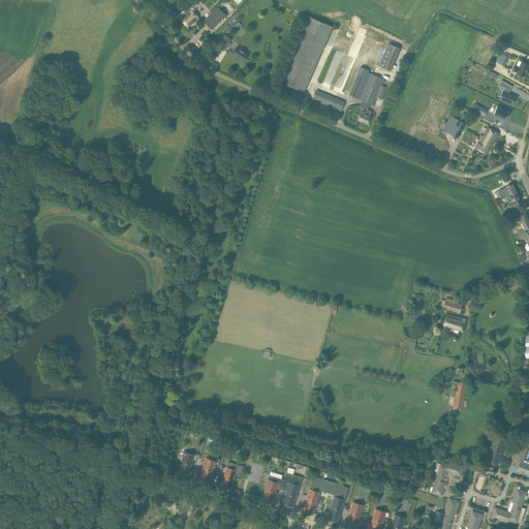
[(189,7),(188,7),(184,11),(186,13),(181,19),(189,27),(198,18),(189,7)]
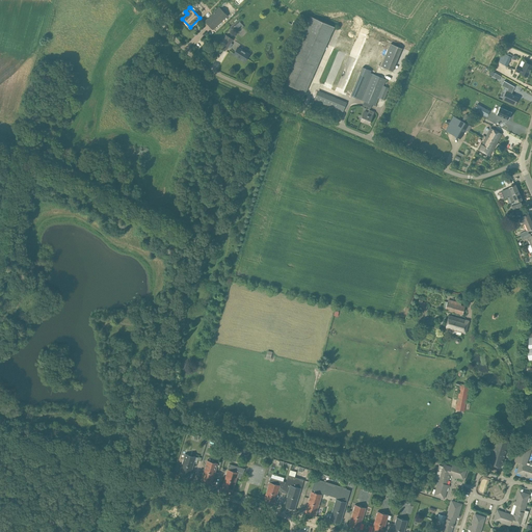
[(228,16),(219,7),(205,22),(213,30),(228,16)]
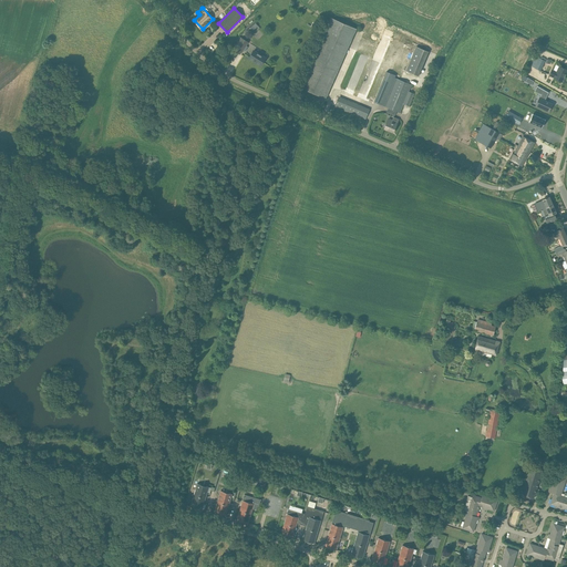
[(357,29),(331,18),(299,91),(309,95),(310,92),(316,94),(313,98),(325,102),(357,29)]
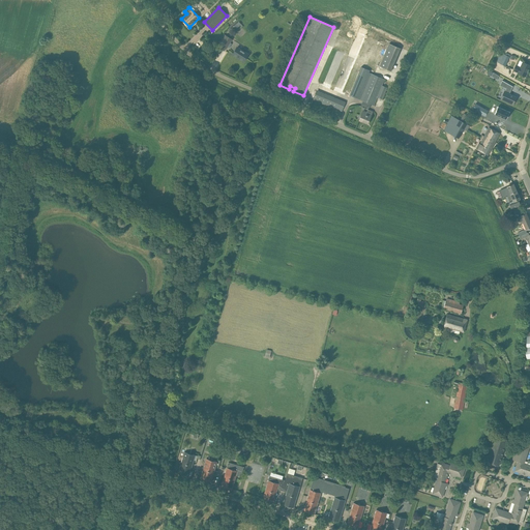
[(237,20),(232,25),(234,27),(236,29),(239,27),(241,24),(239,22),(237,20)]
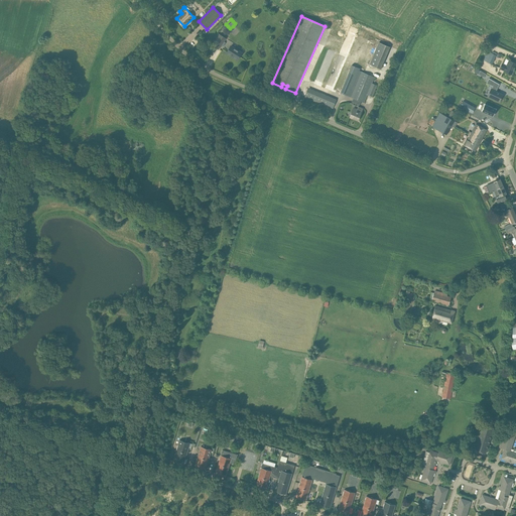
[(334,25),(311,81),(334,90),(357,34),(349,31),(334,25)]
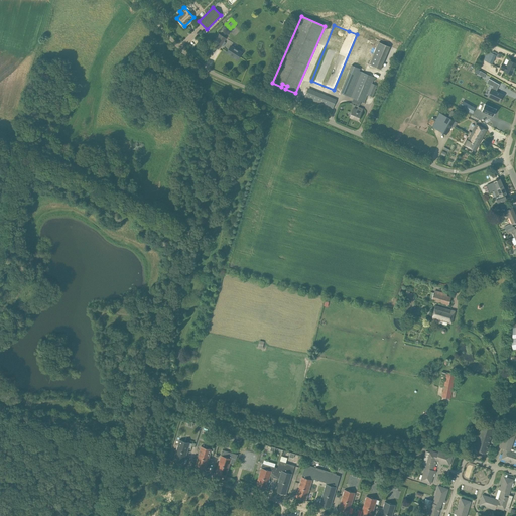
[(220,34),(215,42),(221,46),(226,38),(220,34)]
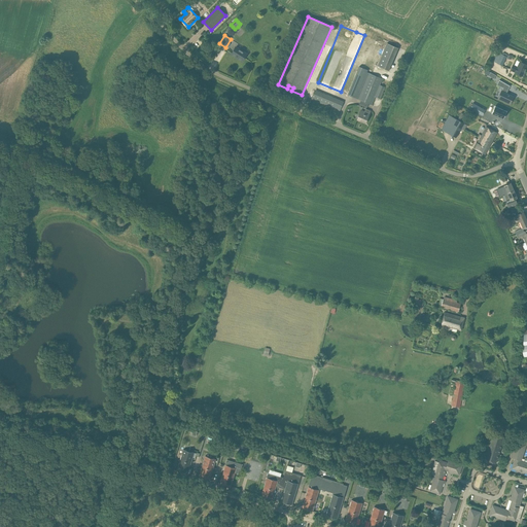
[(389,71),(398,48),(388,44),(379,66),(389,71)]
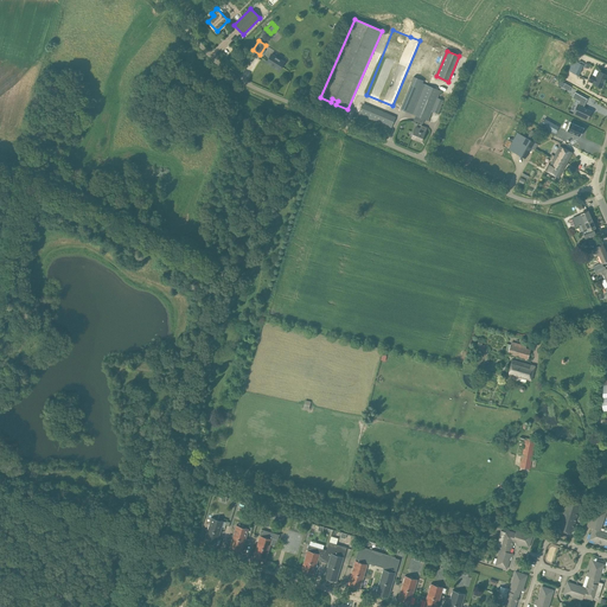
[(285,62),(272,53),(267,62),(280,70),(285,62)]
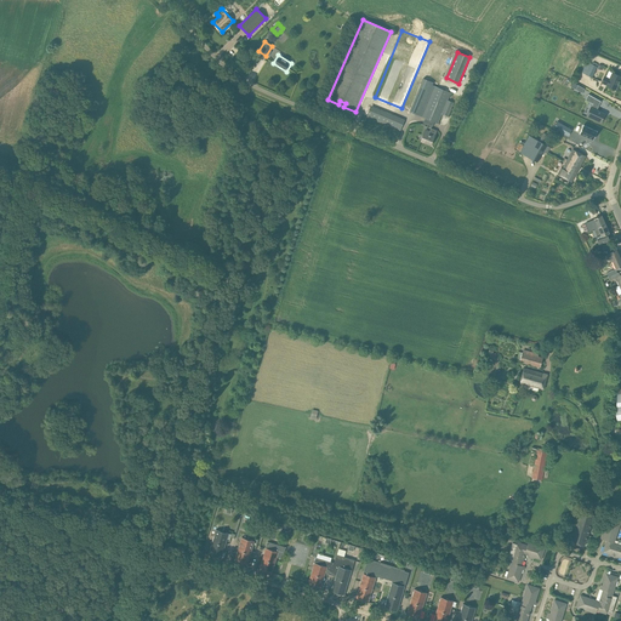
[(597,67),(592,64),(586,74),(592,78),(597,67)]
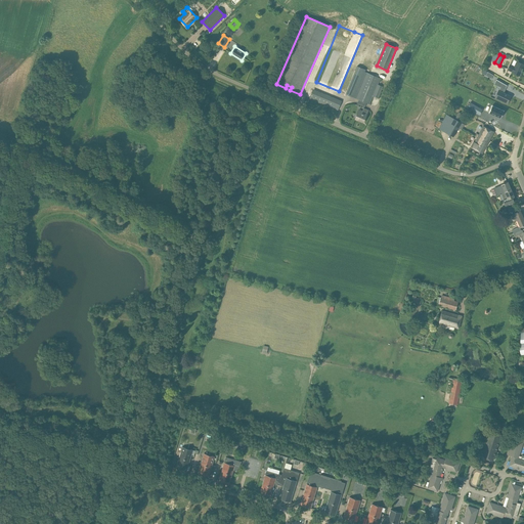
[(523,63),(517,61),(515,67),(510,64),(508,70),(513,72),(512,73),(519,76),(522,71),(521,71),(523,63)]
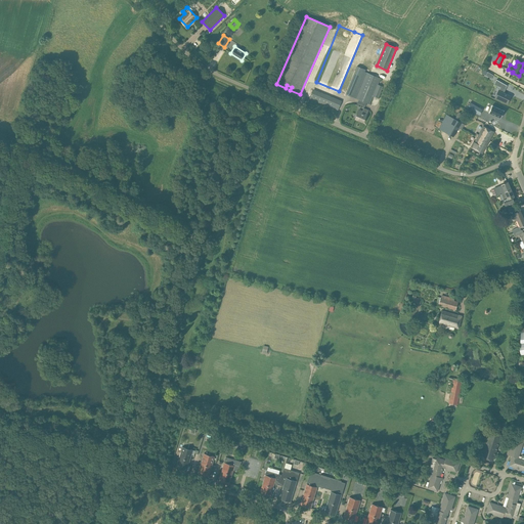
[(357,67),(346,94),(369,104),(373,96),(378,98),(383,86),(378,84),(381,78),(365,72),(366,70),(357,67)]
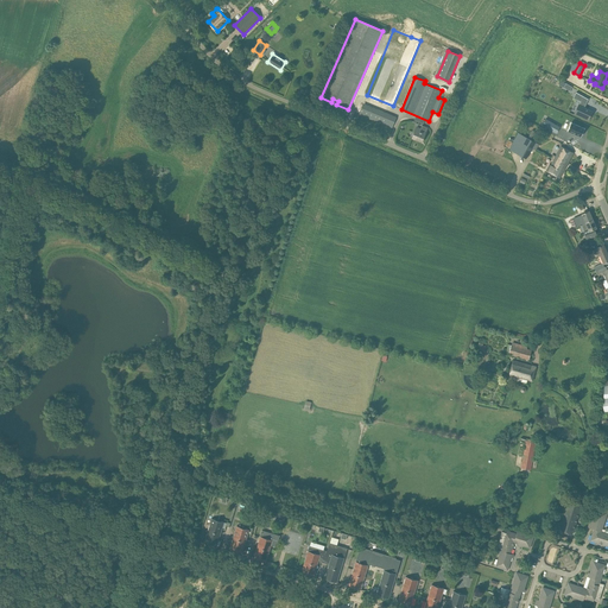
[(575,113),(575,114),(581,116),(581,115),(589,119),(591,114),(589,114),(591,111),(584,108),(588,100),(588,99),(583,96),(578,106),(578,105),(575,113)]
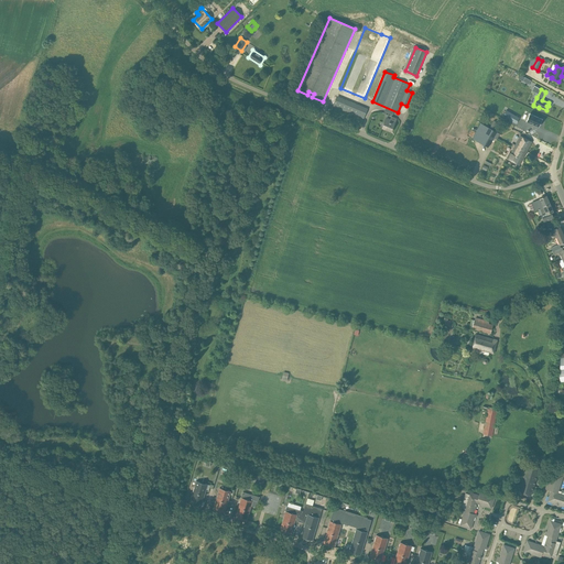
[(337,96),(335,101),(333,106),(364,119),(368,109),(337,96)]
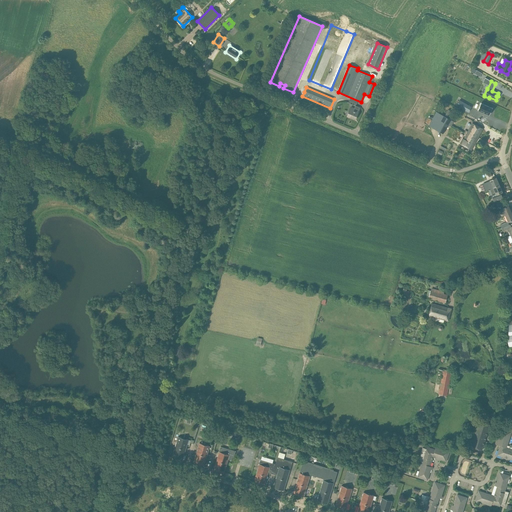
[(460,100),(456,105),(469,112),(472,107),(460,100)]
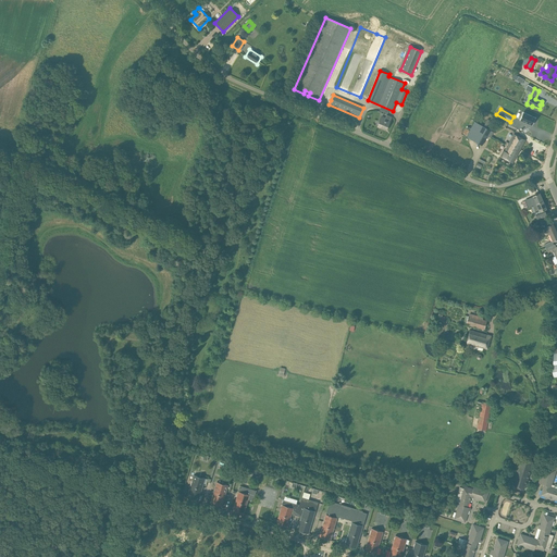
[(523,112),(520,120),(532,125),(535,118),(523,112)]
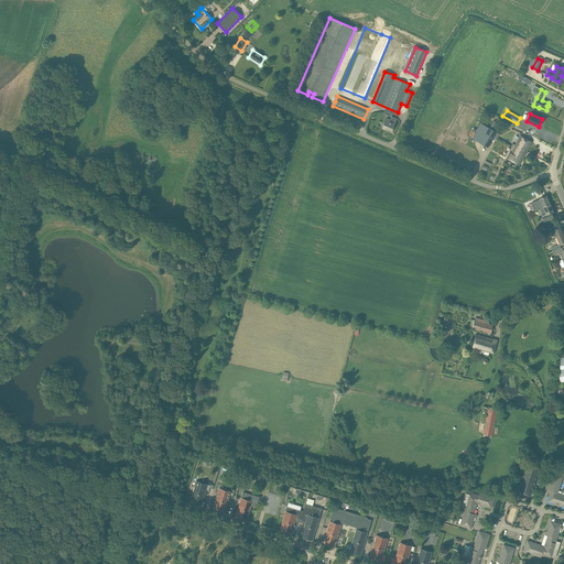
[(391,132),(398,119),(392,116),(389,122),(386,120),(382,128),(391,132)]
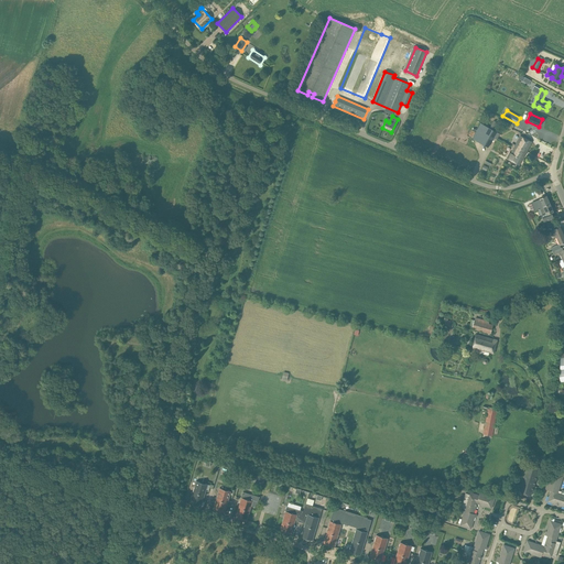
[(481,123),(473,139),(488,148),(497,132),(481,123)]
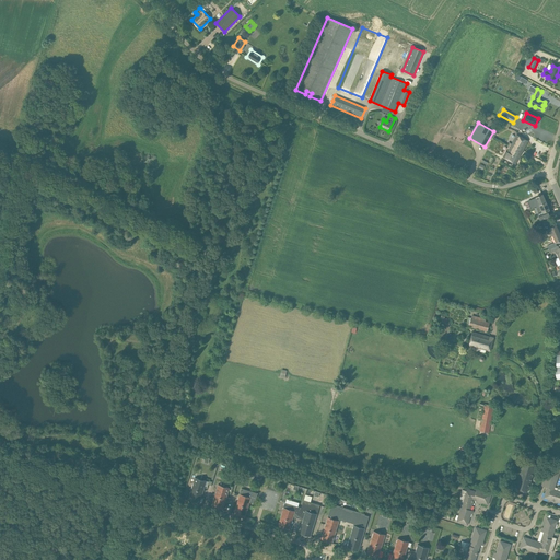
[(537,130),(534,135),(546,141),(548,137),(537,130)]
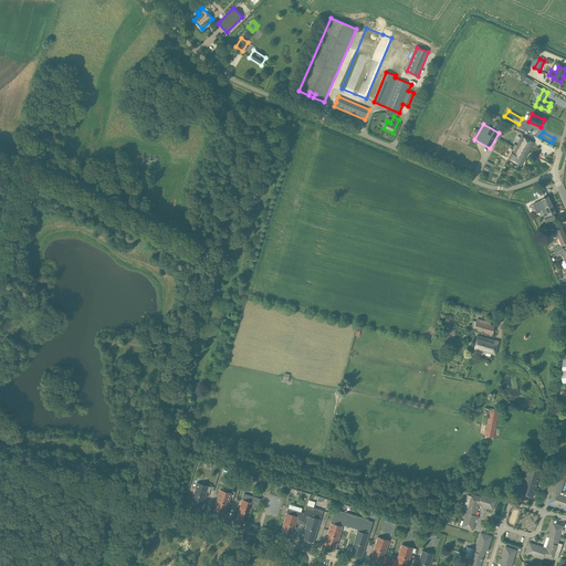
[(534,143),(530,139),(522,135),(509,158),(521,166),(534,143)]
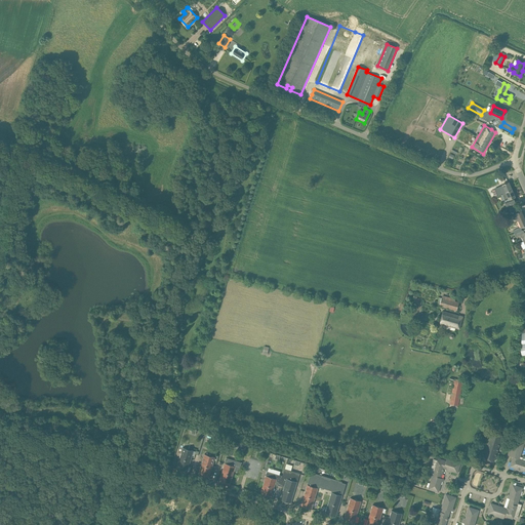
[(499,187),(502,194),(512,190),(509,183),(502,185),(499,187)]
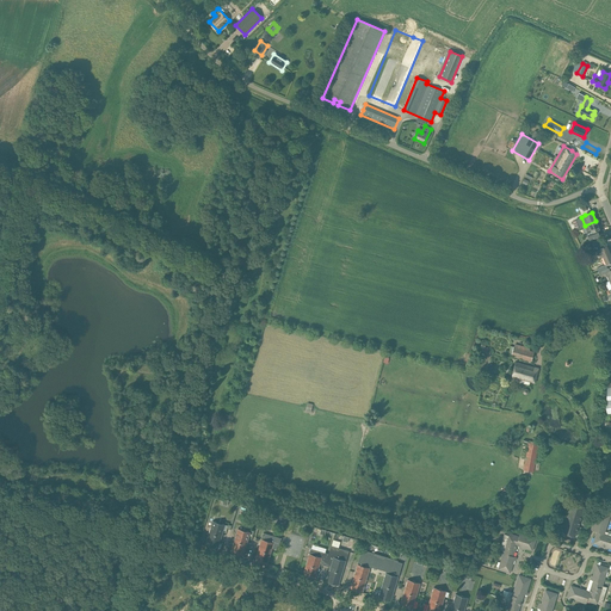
[(596,221),(585,226),(588,233),(586,234),(590,241),(599,236),(597,230),(599,229),(596,221)]
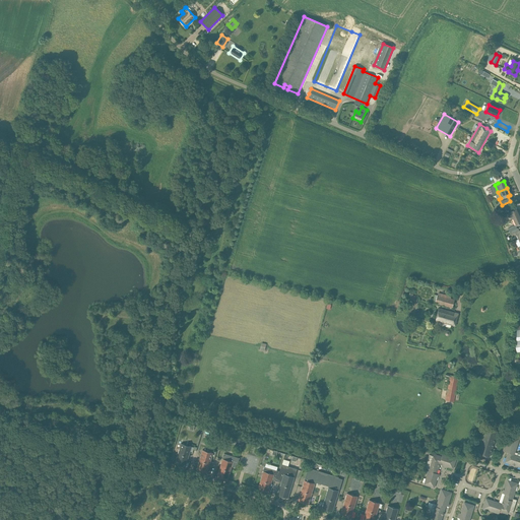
[(513,218),(514,218),(519,216),(516,209),(514,210),(512,207),(506,210),(507,213),(510,220),(513,218)]
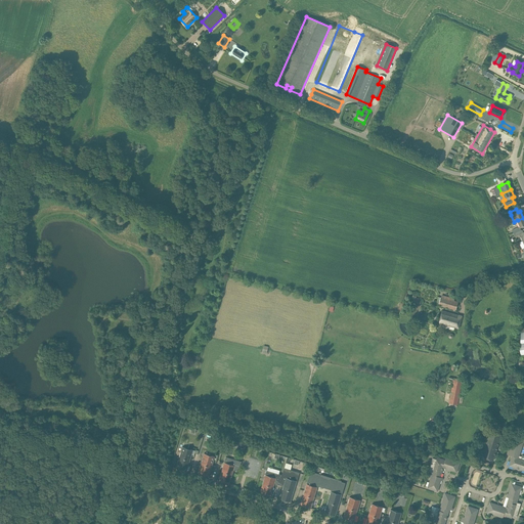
[(523,219),(523,218),(518,220),(520,226),(512,230),(514,233),(522,229),(521,227),(523,225),(523,219)]
